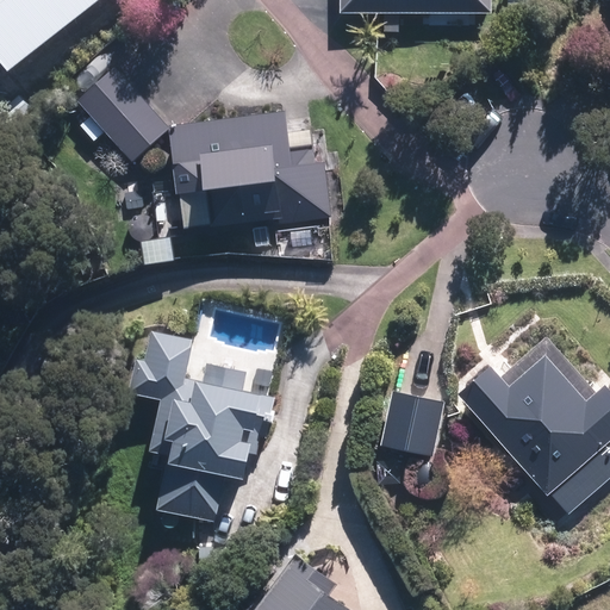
[(105,0),(0,0),(0,63),(8,75),(105,0)]
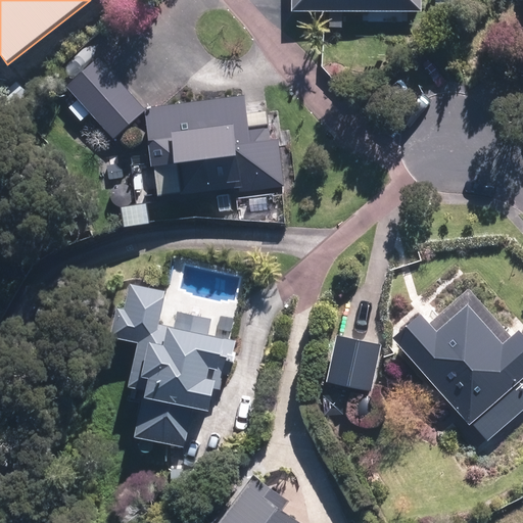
[(423,14),(422,0),(290,0),(290,15),(329,15),(329,25),(409,26),(409,14),(423,14)]
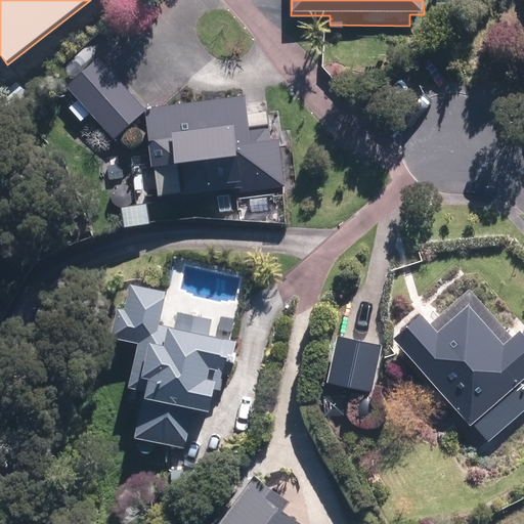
[(95,55),(63,84),(78,99),(67,111),(80,125),(91,115),(114,139),(145,111),(95,55)]
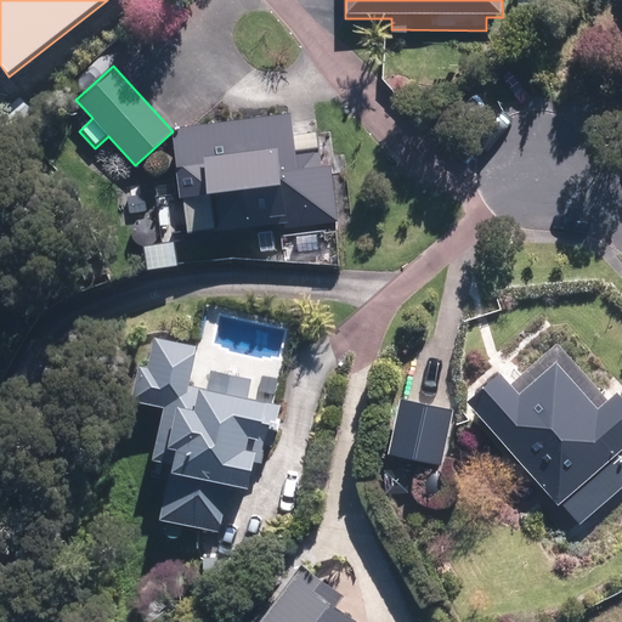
[(321,157),(280,160),(278,151),(264,153),(261,135),(237,137),(236,124),(184,129),(185,141),(175,142),(181,202),(213,199),(215,231),(338,219),(333,169),(322,170),(321,157)]
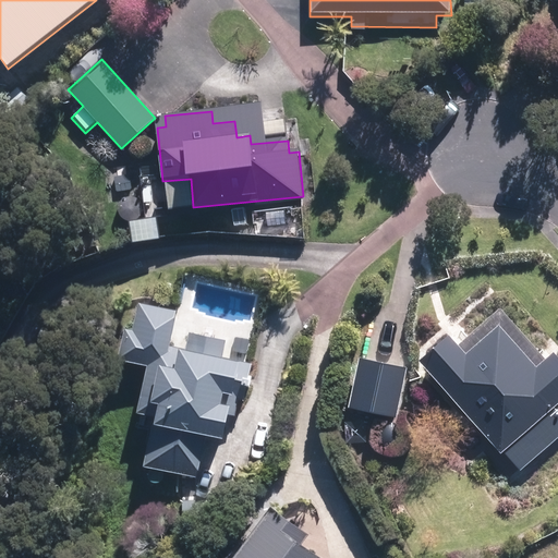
[(153,415),(143,465),(199,476),(208,434),(226,437),(230,416),(241,419),(252,363),(225,358),(229,341),(190,334),(186,350),(172,347),(180,311),(138,302),(132,330),(121,328),(114,362),(146,368),(137,412),(153,415)]
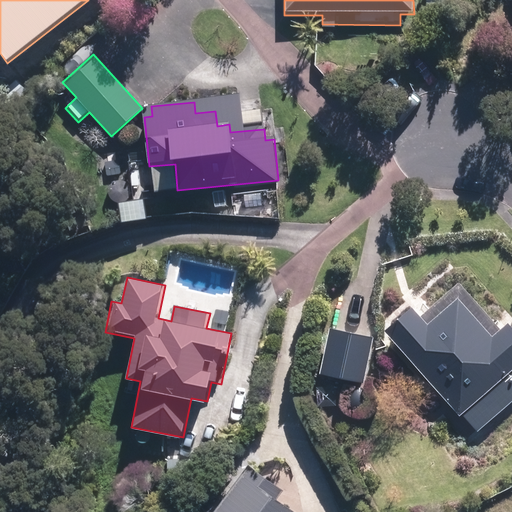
[(410,306),(383,331),(477,435),(511,402),(511,327),(508,323),(501,330),(458,282),(420,316),(410,306)]
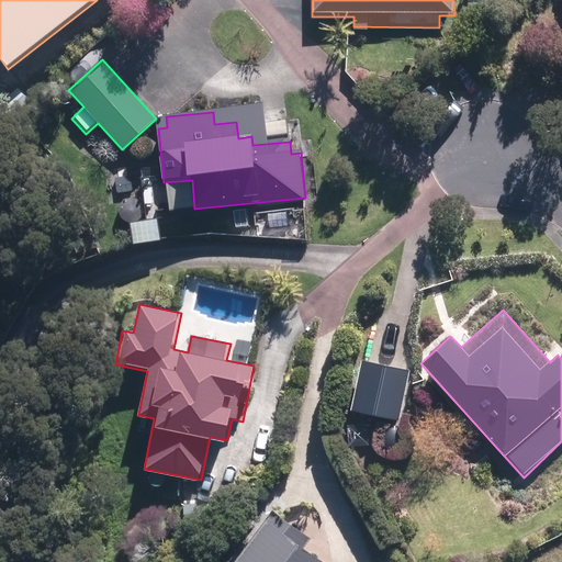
[(408,369),(361,360),(352,412),(400,419),(408,369)]
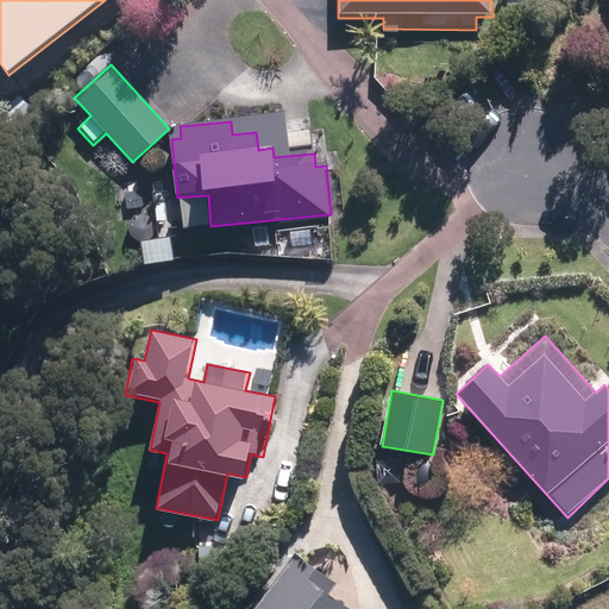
[(366,608),(292,557),(255,608),(366,608)]
